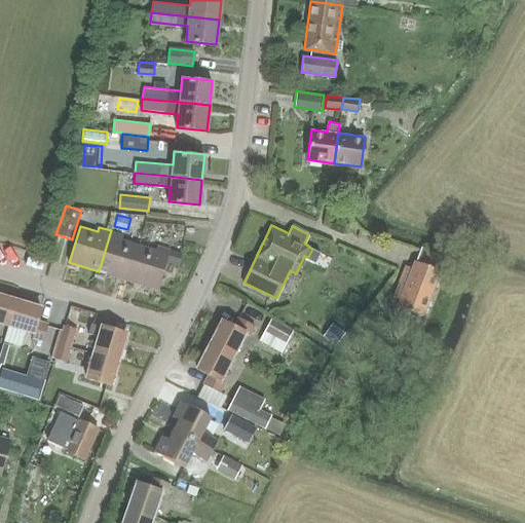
[(123,234),(111,230),(99,271),(128,279),(139,245),(121,238),(123,234)]
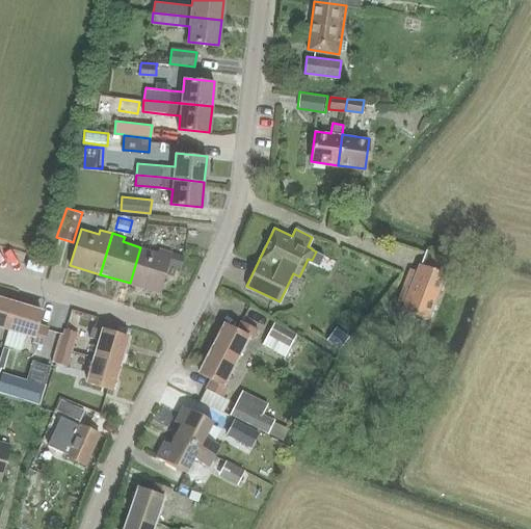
[(158,252),(140,247),(130,283),(160,292),(168,263),(180,267),(184,256),(171,252),(159,247),(158,252)]
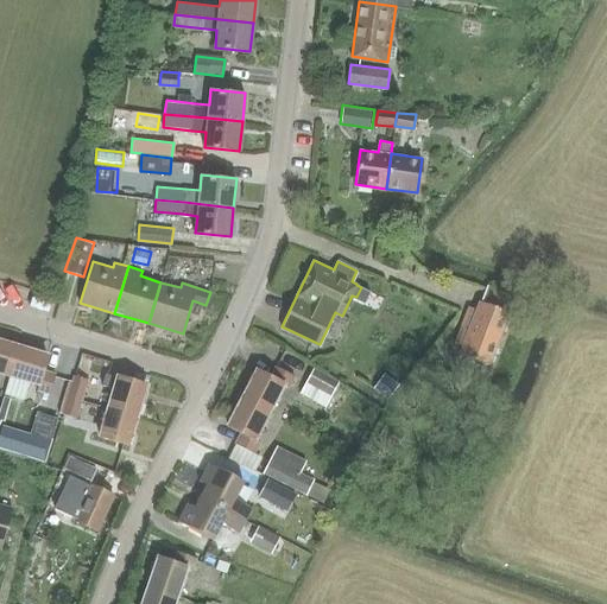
[(488,363),(512,302),(513,297),(487,287),(482,302),(481,302),(478,309),(469,305),(455,341),(463,344),(461,353),(488,363)]
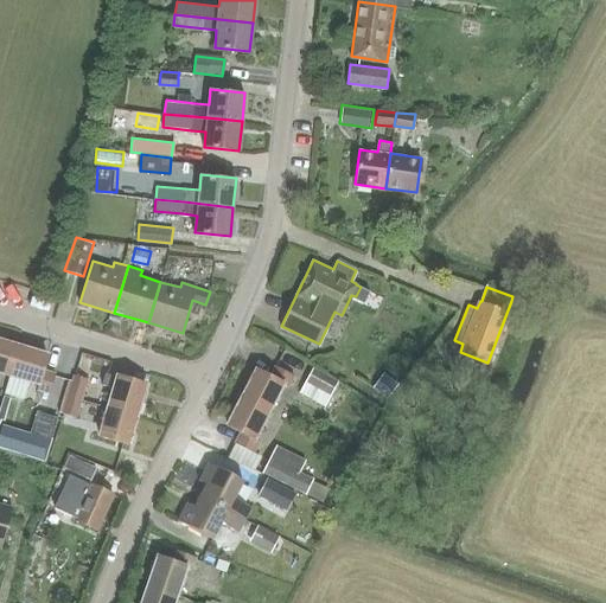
[(0,370),(10,373),(18,345),(0,339),(0,370)]
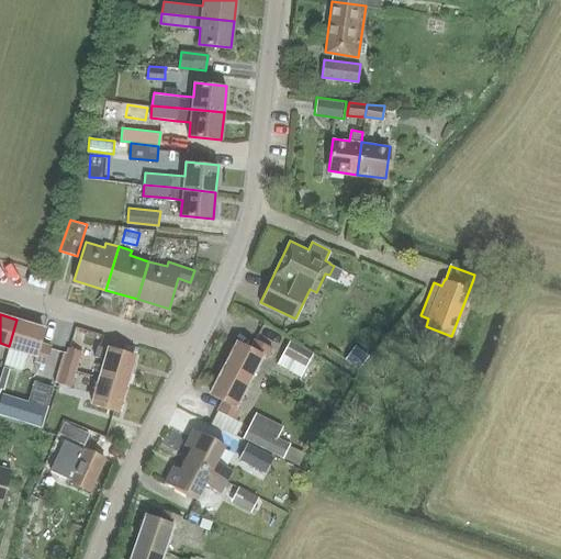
[(44,328),(17,320),(9,346),(36,354),(34,360),(46,364),(52,345),(40,342),(44,328)]
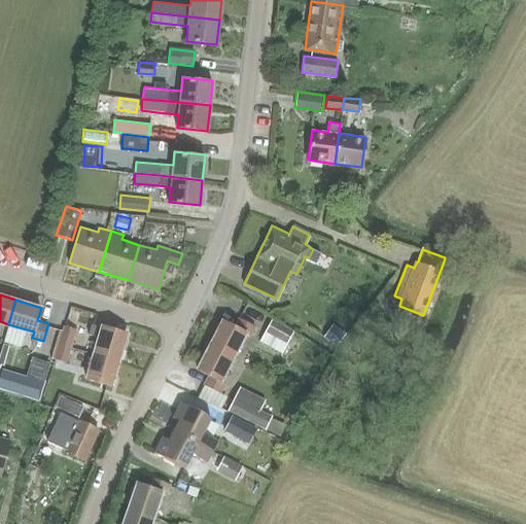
[(210,344),(233,356),(245,333),(249,336),(255,325),(239,317),(234,326),(222,320),(210,344)]
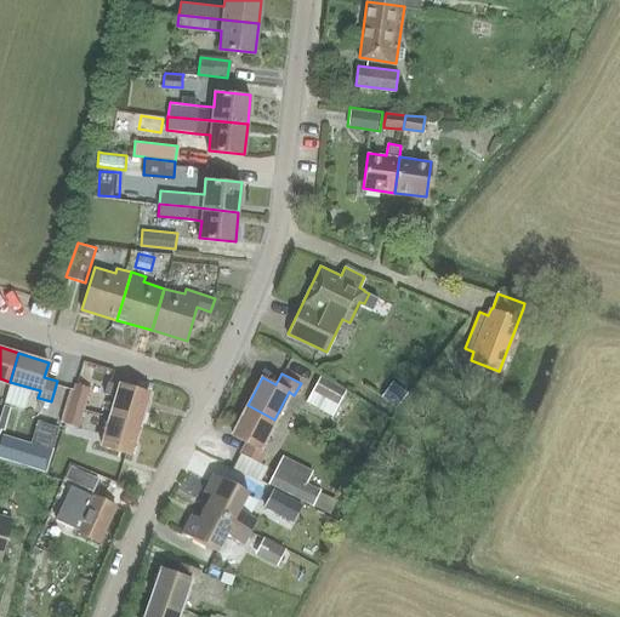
[(313,388),(339,403),(347,388),(320,373),(313,388)]
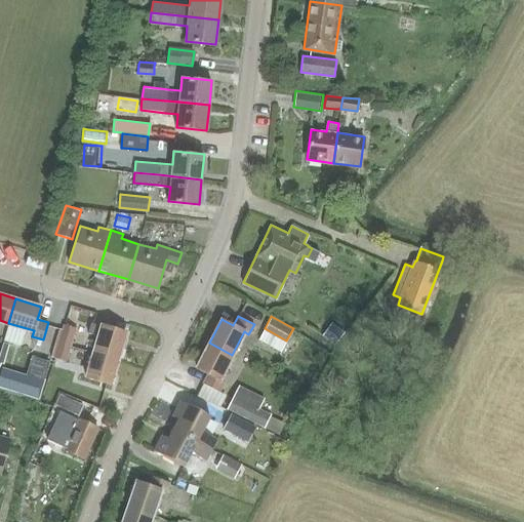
[(332,320),(322,333),(334,344),(345,330),(332,320)]
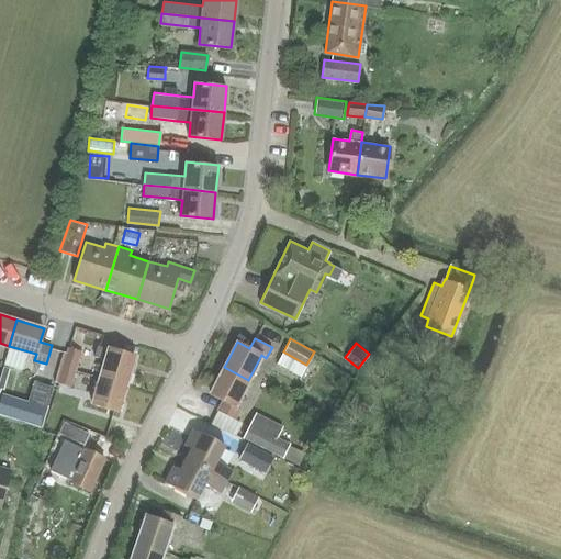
[(67,346),(62,364),(76,368),(81,350),(67,346)]
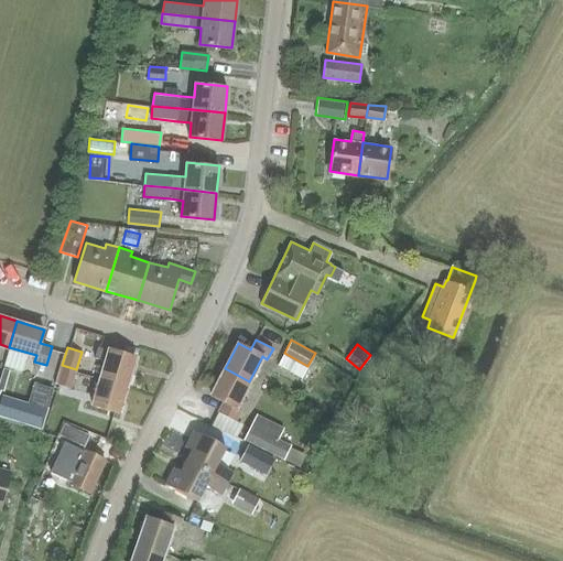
[(109,348),(101,377),(128,385),(136,357),(109,348)]
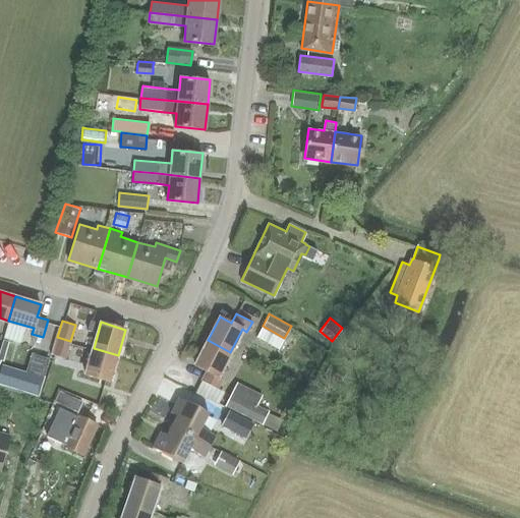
[(70,341),(57,337),(53,352),(66,356),(70,341)]
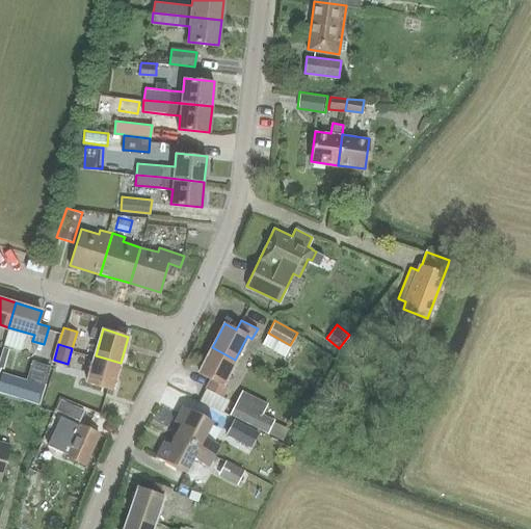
[(235,360),(212,347),(200,372),(211,378),(206,388),(222,396),(227,387),(222,385),(235,360)]
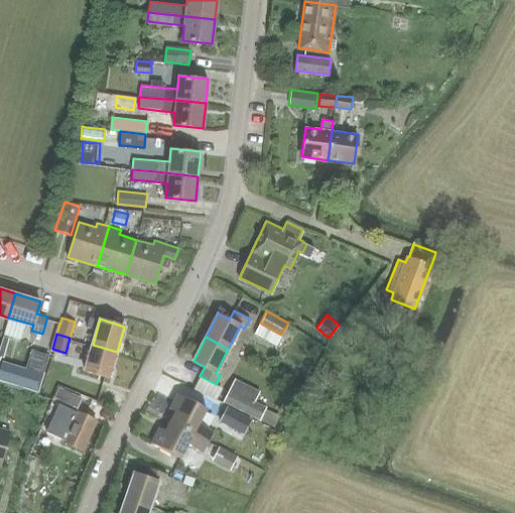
[(117,352),(93,345),(85,370),(109,377),(117,352)]
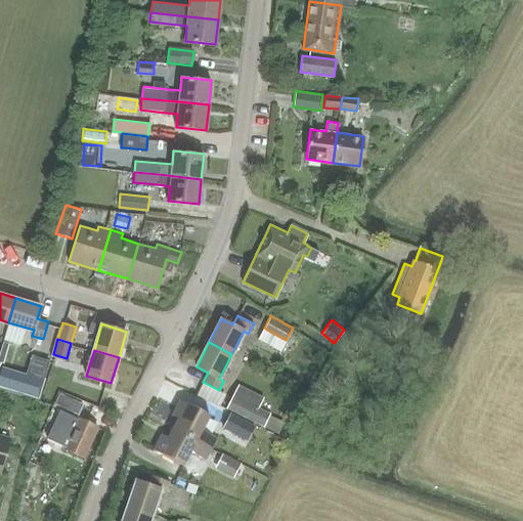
[(26,373),(44,379),(50,359),(32,353),(26,373)]
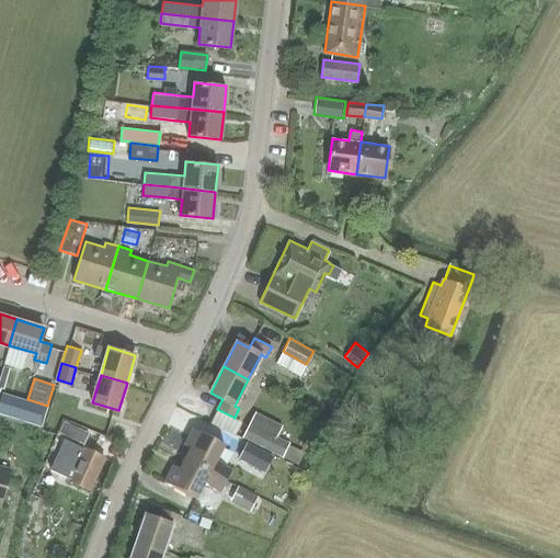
[(242,436),(283,456),(289,442),(277,435),(283,424),(255,410),(242,436)]
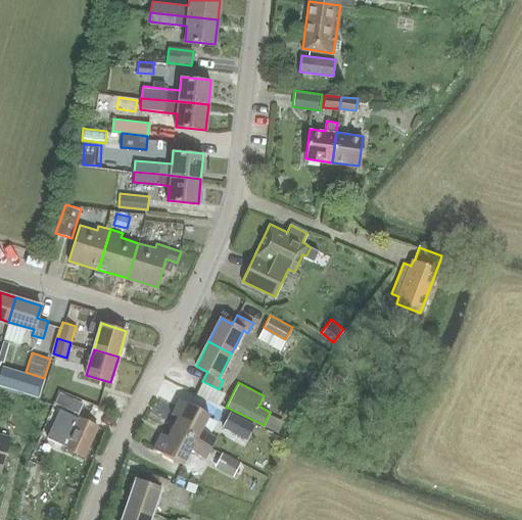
[(178,416),(173,426),(211,446),(217,435),(202,428),(209,414),(180,397),(172,413),(178,416)]
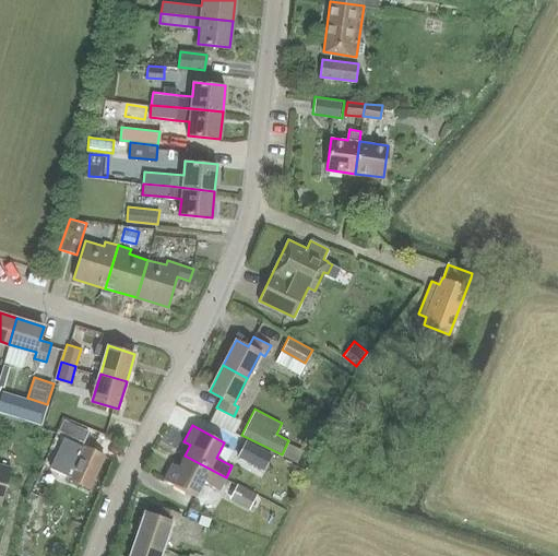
[(74,441),(60,473),(90,487),(104,454),(84,446),(90,435),(71,426),(66,438),(74,441)]
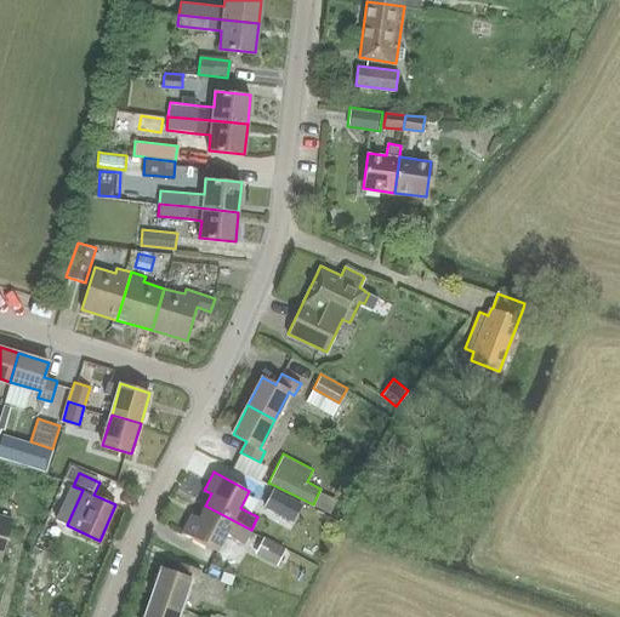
[(272,490),(265,504),(294,520),(301,506),(272,490)]
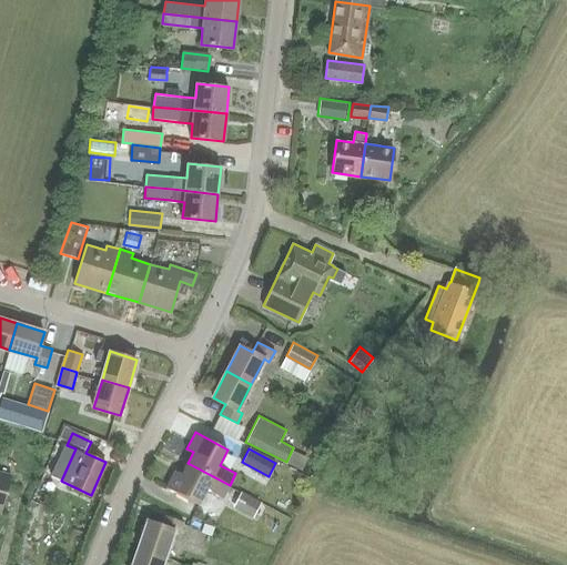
[(230,485),(188,463),(182,473),(175,470),(166,486),(199,504),(208,488),(223,497),(230,485)]
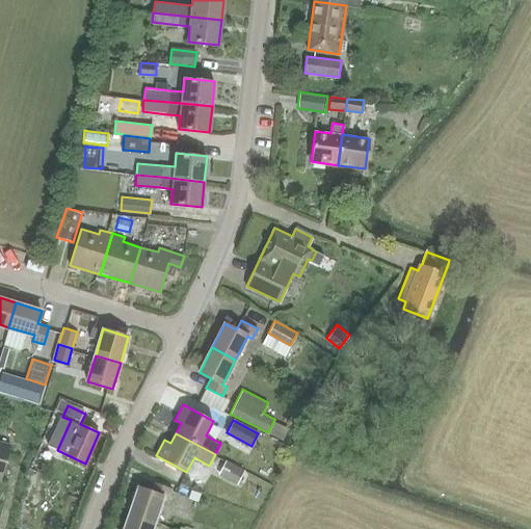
[(10,444),(0,441),(0,479),(1,480),(10,444)]
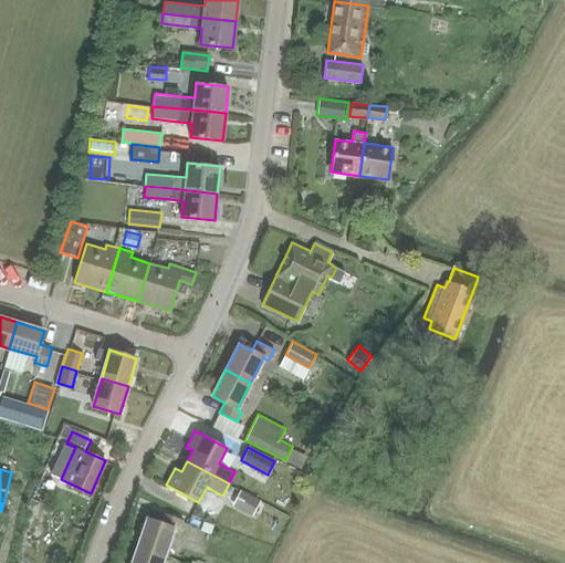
[(261,499),(241,489),(234,501),(254,511),(261,499)]
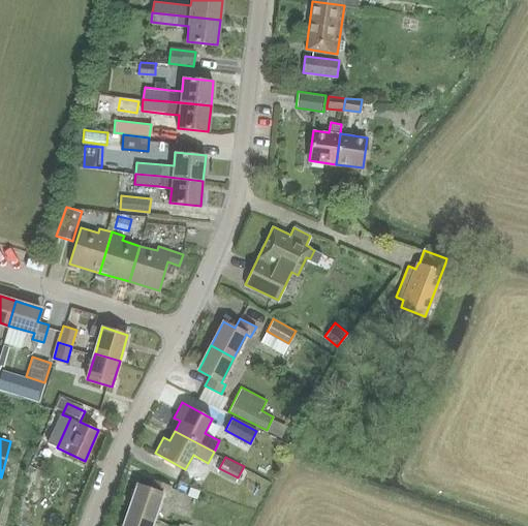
[(137,485),(129,511),(153,519),(162,493),(167,495),(172,485),(154,478),(151,489),(137,485)]
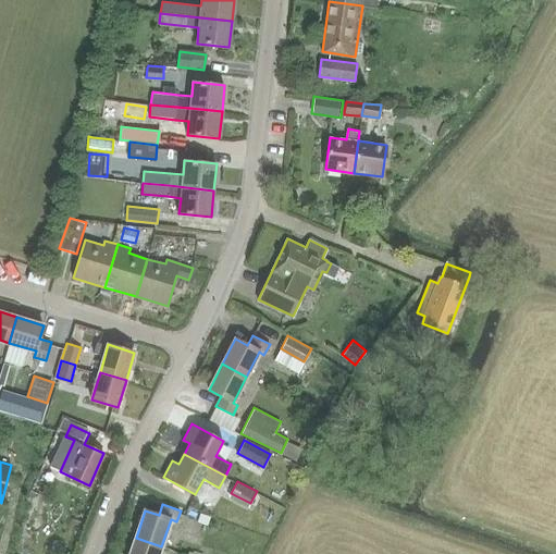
[(197,522),(201,509),(188,504),(183,518),(197,522)]
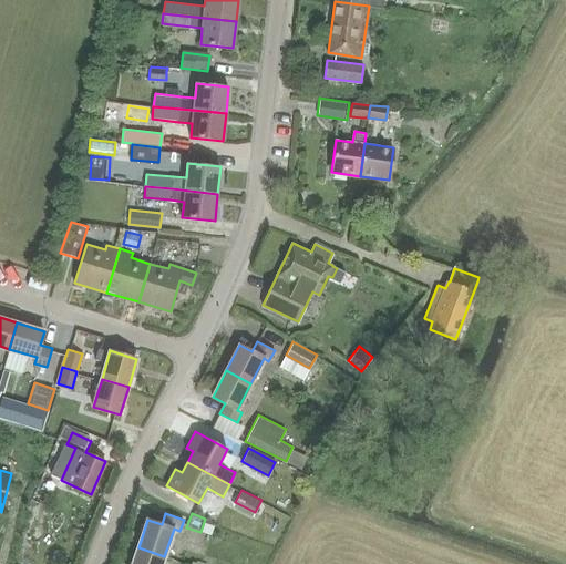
[(161,563),(164,556),(139,547),(132,563),(161,563)]
